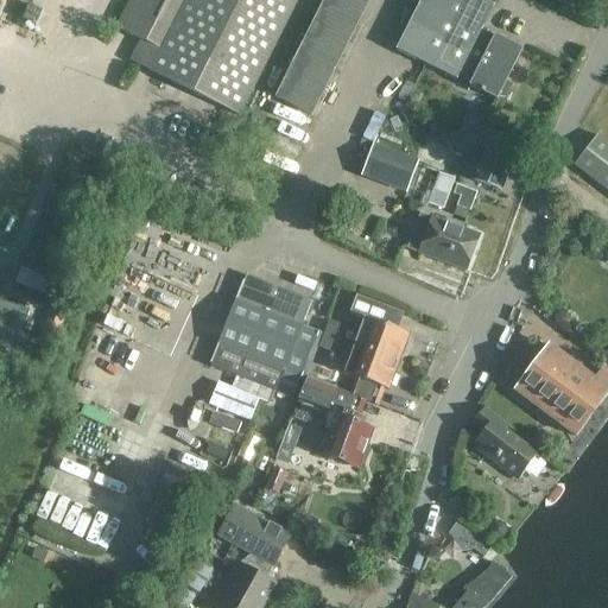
[(298,0),(130,0),(116,27),(140,40),(130,61),(240,116),(298,0)]
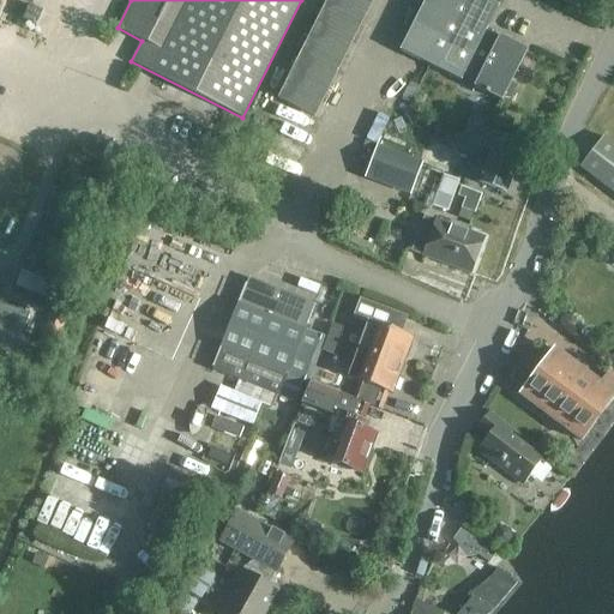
[(313,116),(372,0),(327,0),(278,98),(313,116)]
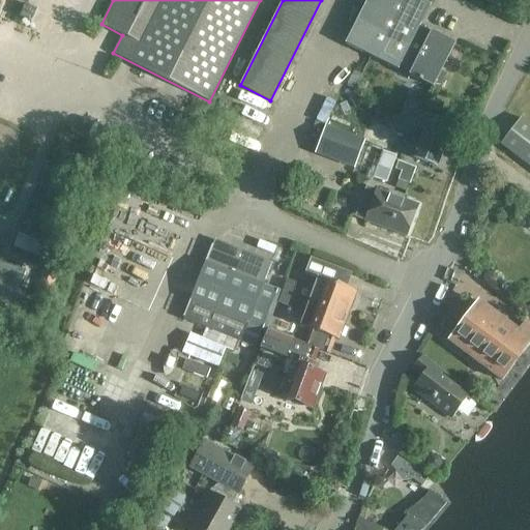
[(443,70),(457,43),(432,31),(421,25),(431,5),(420,0),(367,0),(346,43),(364,54),(372,57),(399,70),(404,60),(413,66),(409,75),(434,88),(435,85),(441,86),(447,75),(443,70)]
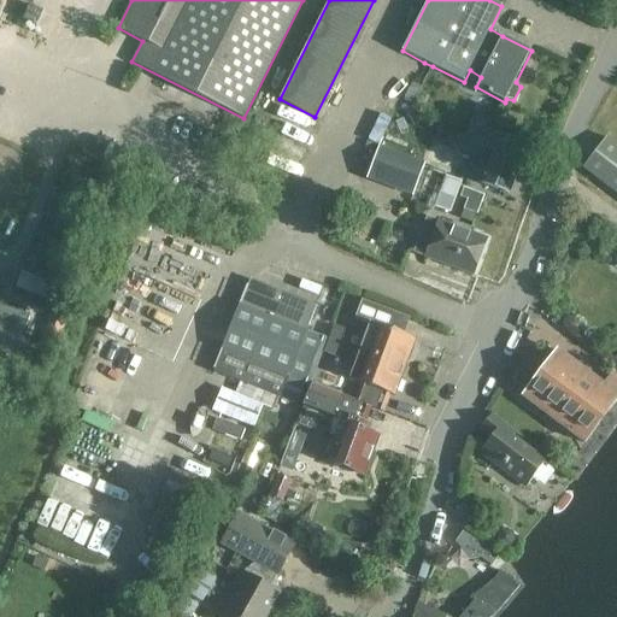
[(464,140),(480,146),(488,124),(472,118),(464,140)]
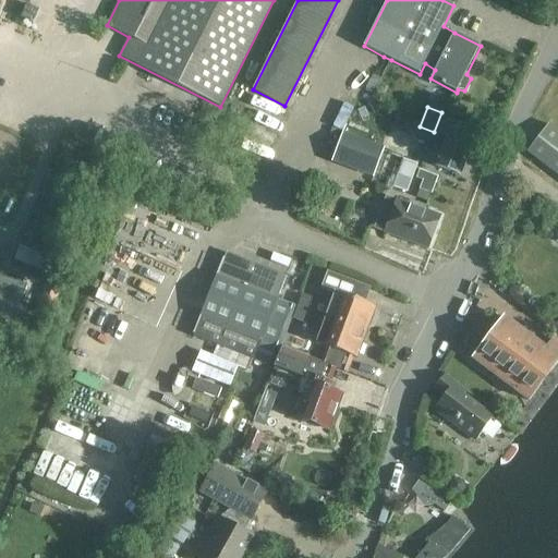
[(461,177),(475,136),(459,131),(461,125),(440,118),(434,133),(445,137),(434,166),(461,177)]
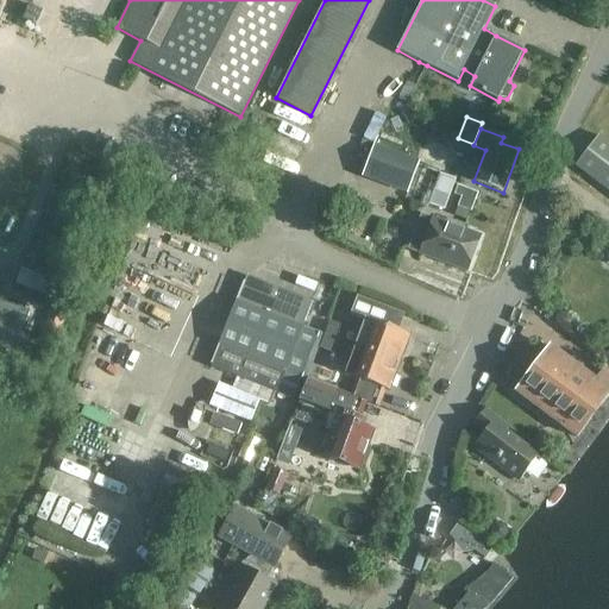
[(608,144),(598,137),(575,167),(608,193),(608,144)]
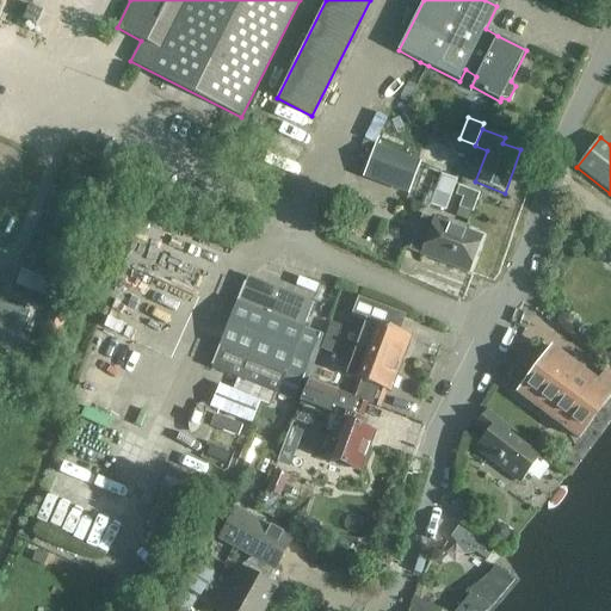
[(420,156),(449,168),(457,150),(429,139),(420,156)]
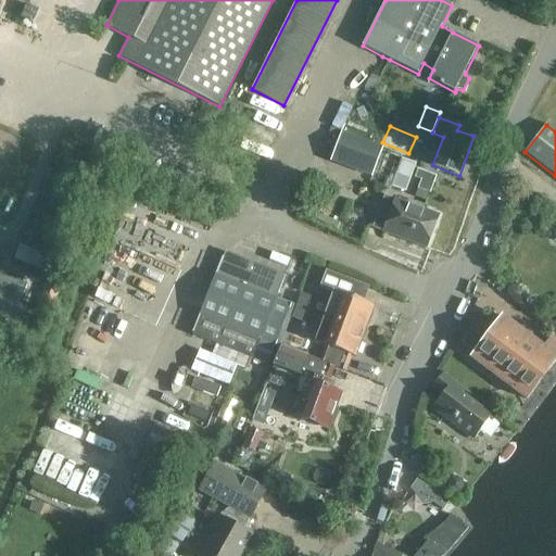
[(418,126),(415,135),(429,140),(432,131),(418,126)]
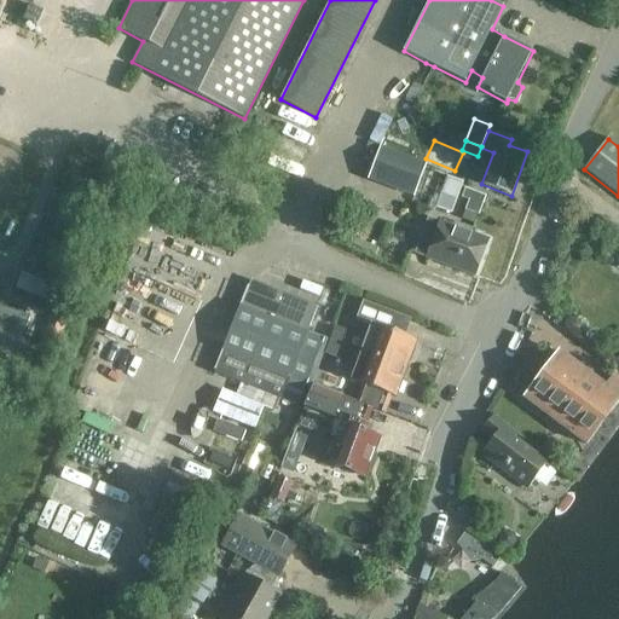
[(410,195),(423,161),(376,144),(363,177),(410,195)]
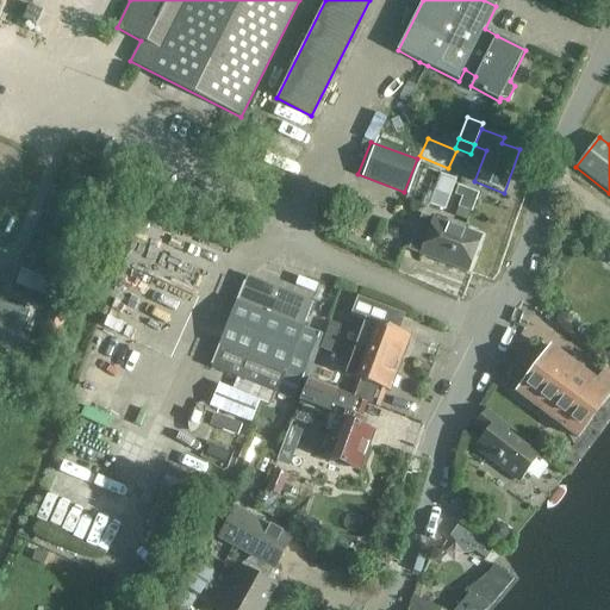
[(441,173),(429,205),(443,211),(456,179),(441,173)]
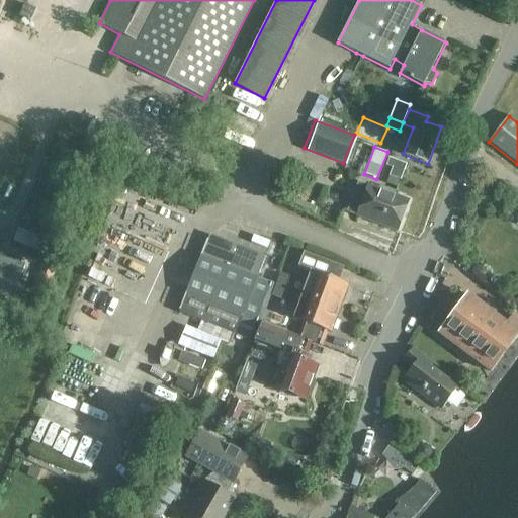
[(389,158),(385,165),(393,168),(390,176),(401,180),(406,168),(407,165),(396,161),(389,158)]
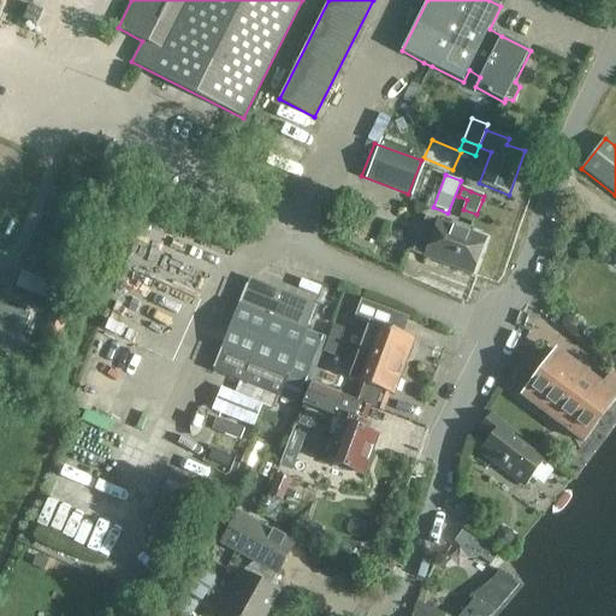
[(486,240),(448,225),(439,223),(422,215),(409,252),(426,259),(473,276),(486,240)]
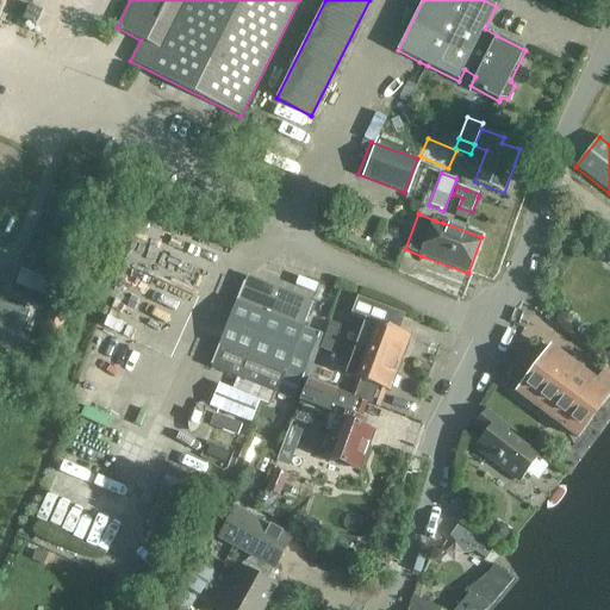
[(30,259),(17,284),(61,304),(73,277),(30,259)]
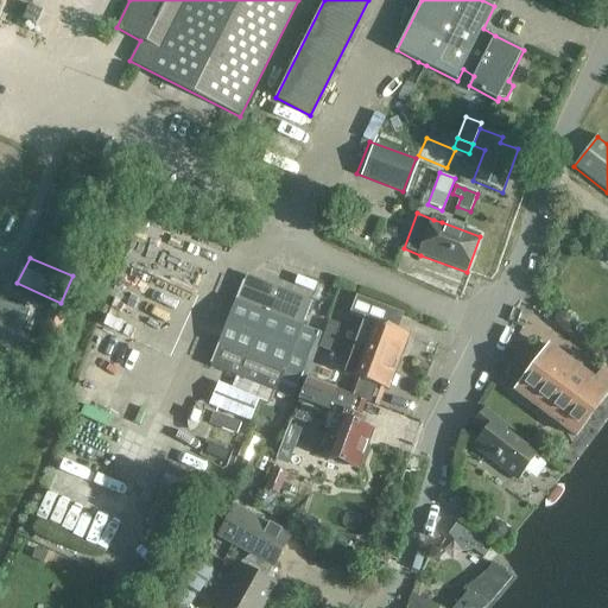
[(219,346),(210,367),(236,377),(232,388),(259,399),(270,404),(274,391),(277,392),(292,398),(317,333),(302,327),(305,317),(311,303),(312,302),(247,276),(236,302),(219,346)]
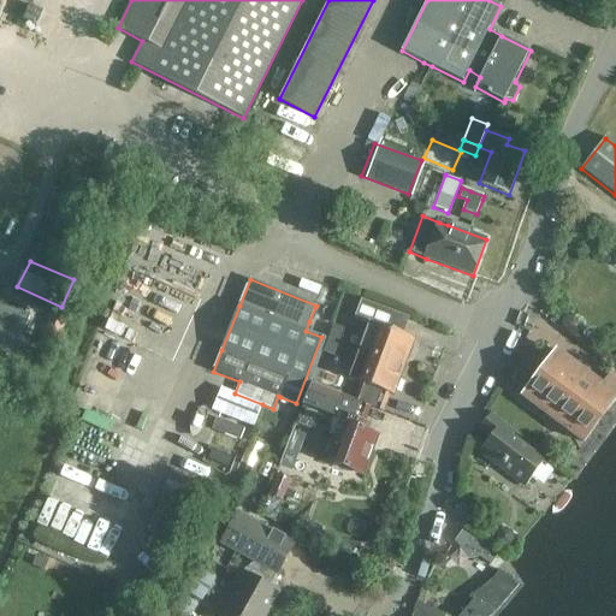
[(326,338),(359,350),(402,367),(407,354),(409,355),(414,343),(412,342),(412,339),(402,335),(409,317),(361,298),(354,317),(371,323),(363,341),(330,327),(326,338)]
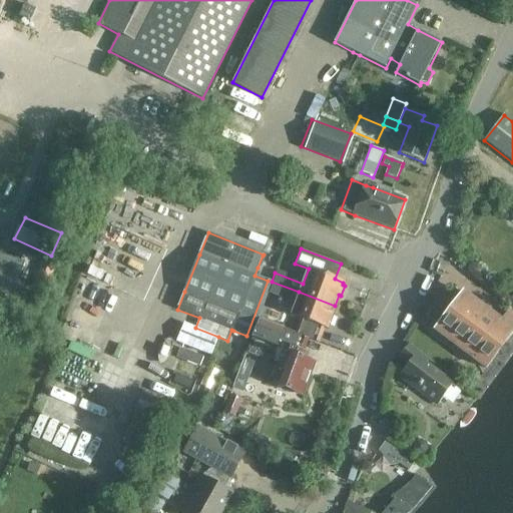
[(0,284),(16,290),(20,283),(21,274),(23,268),(0,260),(0,284)]
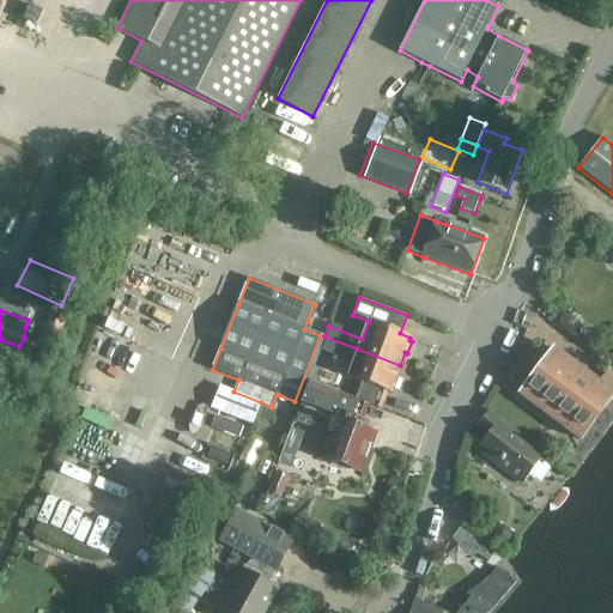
[(562,321),(552,314),(547,320),(557,327),(562,321)]
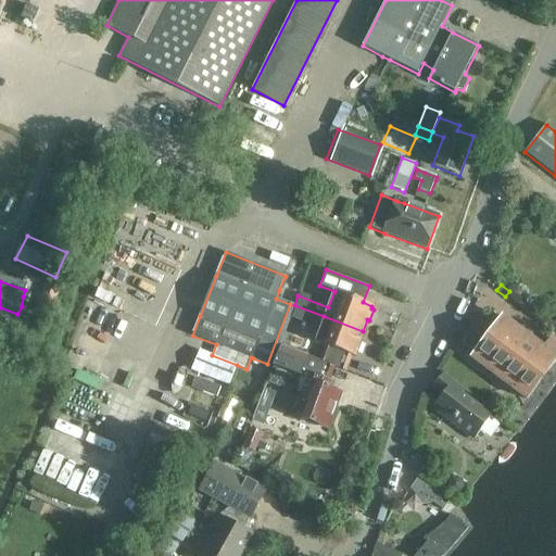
[(45,287),(38,303),(52,310),(59,292),(45,287)]
